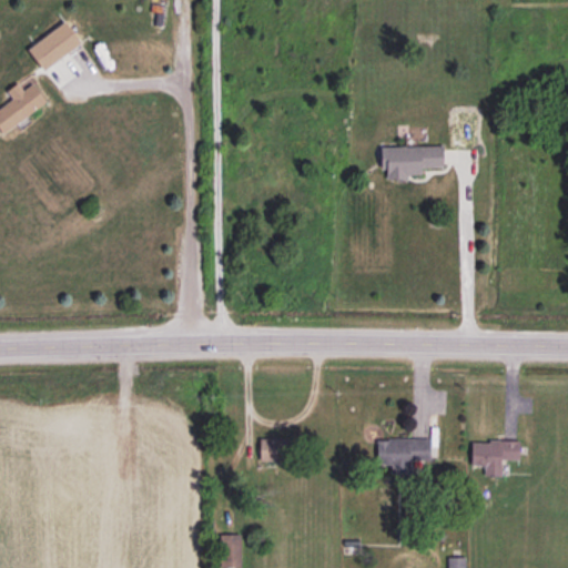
[(81,41),(63,20),(27,49),(43,71),(81,41)]
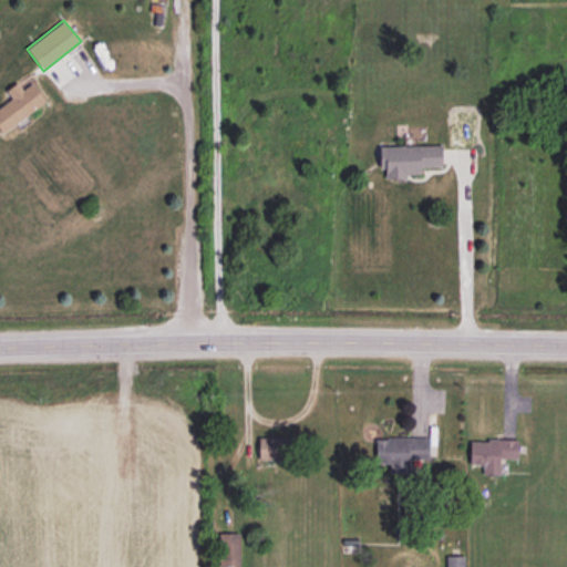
[(47,102),(32,82),(22,89),(18,82),(6,90),(11,98),(0,105),(0,130),(2,133),(47,102)]
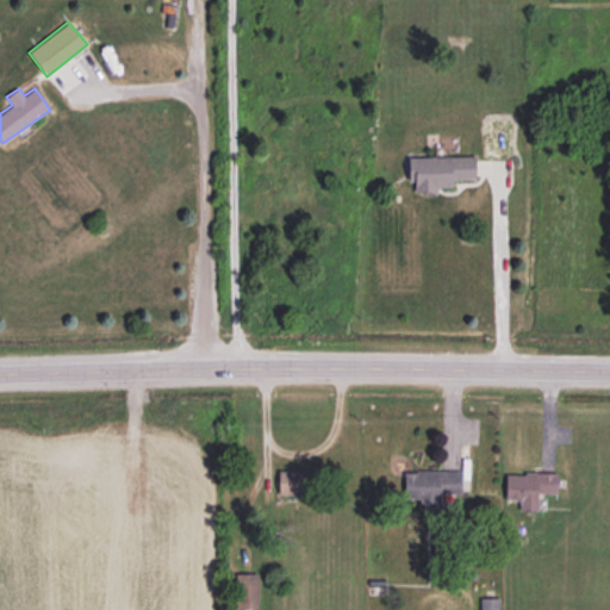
[(454,180),(478,179),(478,155),(409,156),(409,181),(415,180),(415,192),(439,192),(439,186),(455,186),(454,180)]
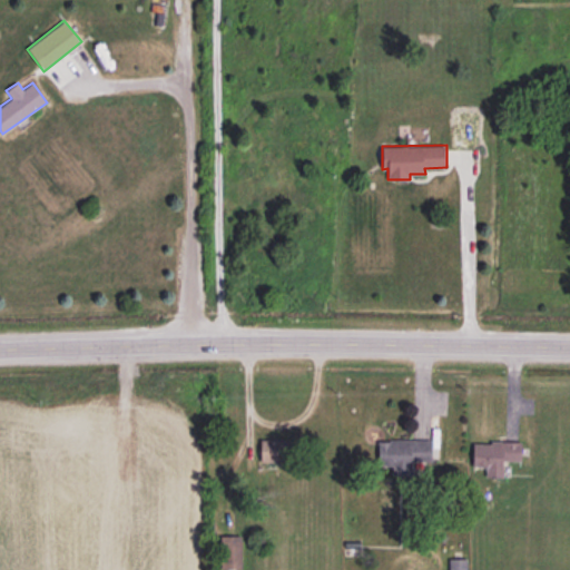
[(261,462),(286,462),(287,439),(261,439),(261,462)]
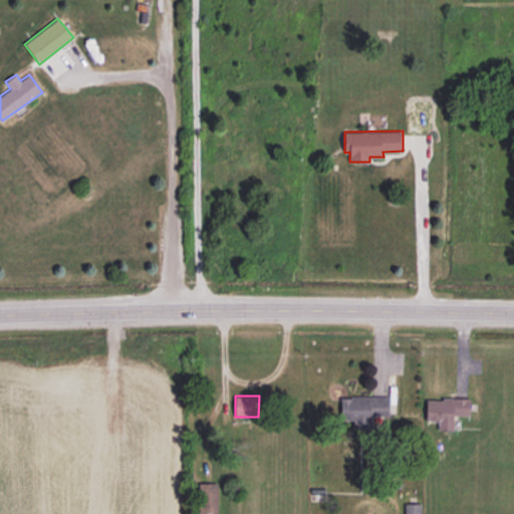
[(390,396),(340,397),(341,420),(353,420),(353,428),(371,428),(371,416),(390,416),(390,396)]
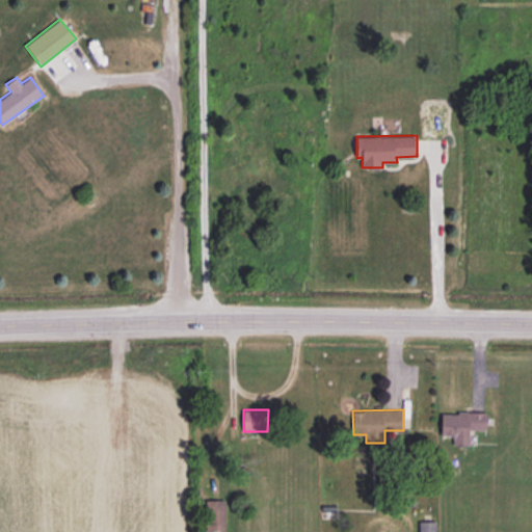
[(488,413),(442,411),(441,435),(452,435),(452,445),(470,445),(471,430),(487,430),(488,413)]
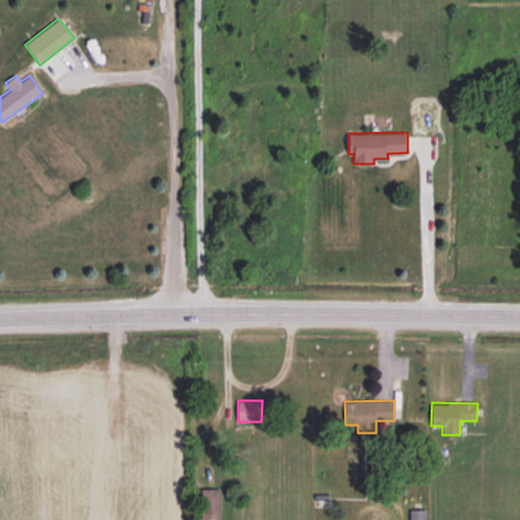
[(221,489),(202,489),(201,519),(220,519),(221,489)]
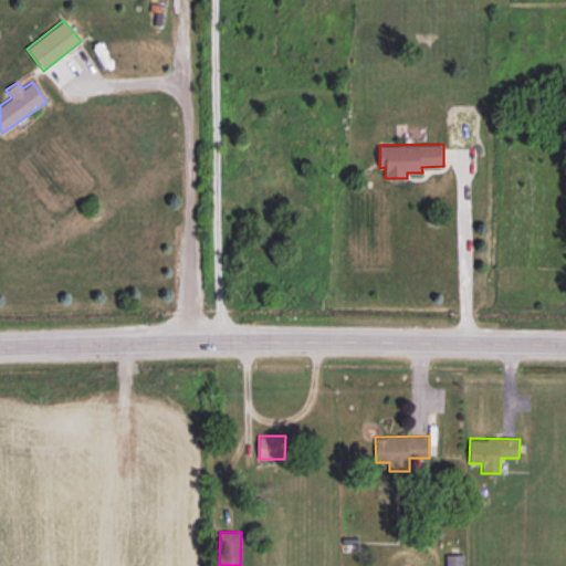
[(446,554),(446,565),(464,565),(464,554),(446,554)]
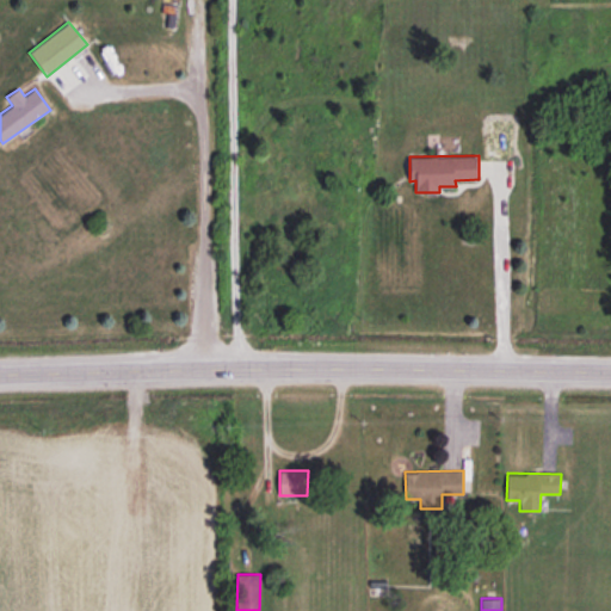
All buildings are outlined.
